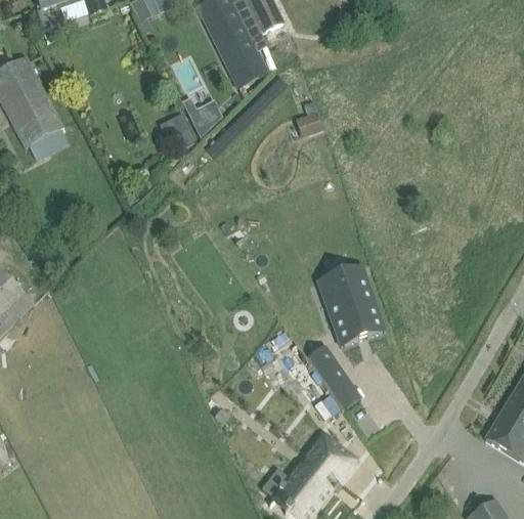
[(105,7),(102,0),(35,0),(37,6),(40,5),(41,8),(37,9),(43,28),(64,20),(60,7),(82,0),(85,0),(89,12),(105,7)]
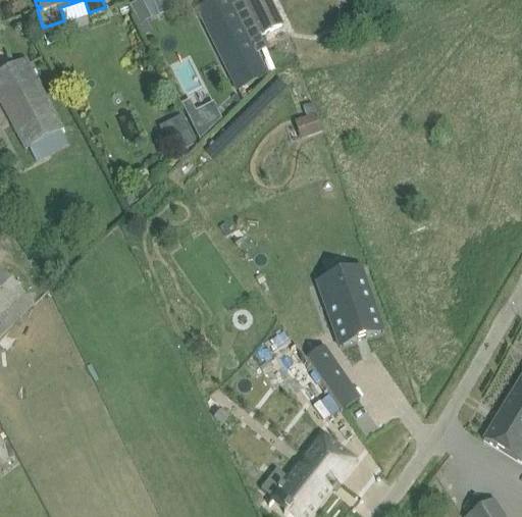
[(134,0),(129,2),(140,21),(151,15),(143,0),(134,0)]
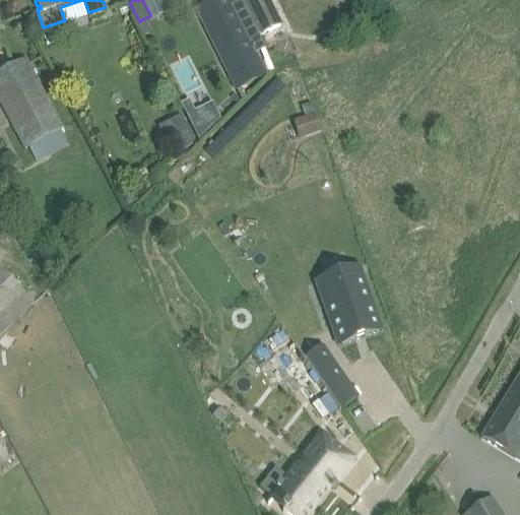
[(225,66),(256,51),(231,0),(206,0),(195,6),(225,66)]
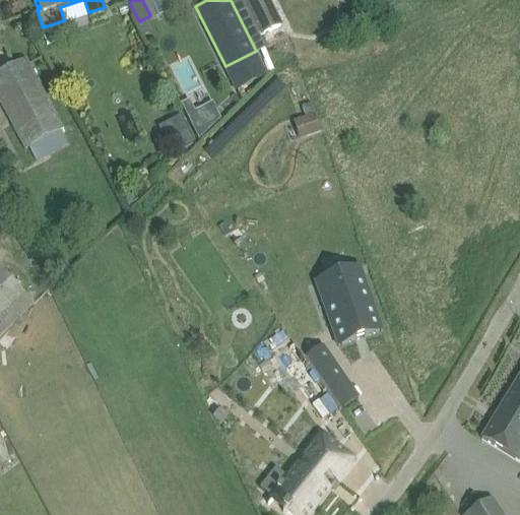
[(259,33),(282,21),(272,0),(243,0),(259,33)]
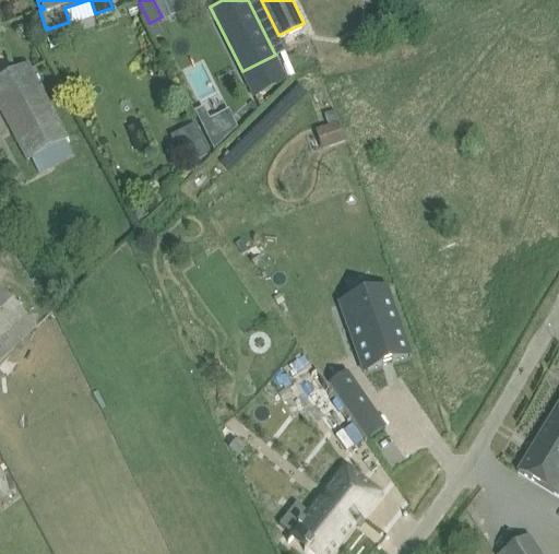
[(38,171),(72,152),(64,138),(69,136),(28,59),(0,73),(0,107),(26,157),(31,155),(38,171)]
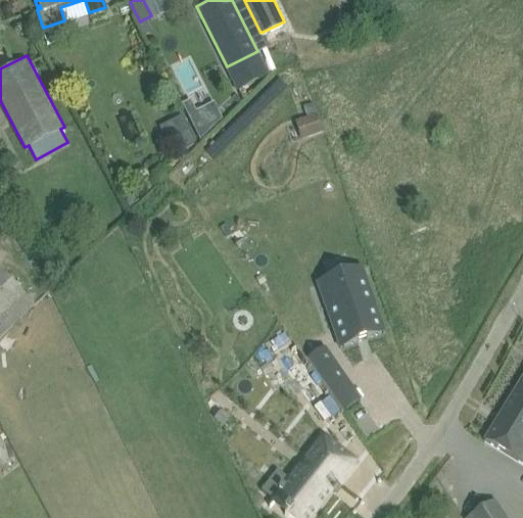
[(182,100),(200,137),(222,115),(214,99),(196,107),(190,96),(182,100)]
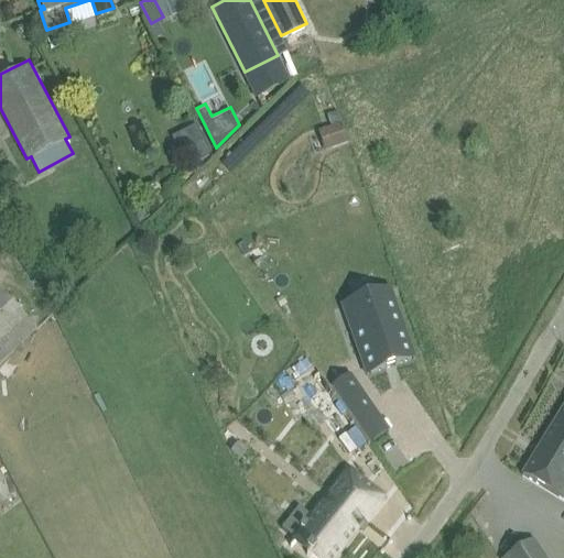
[(331,122),(324,126),(332,145),(349,139),(338,108),(327,111),(331,122)]
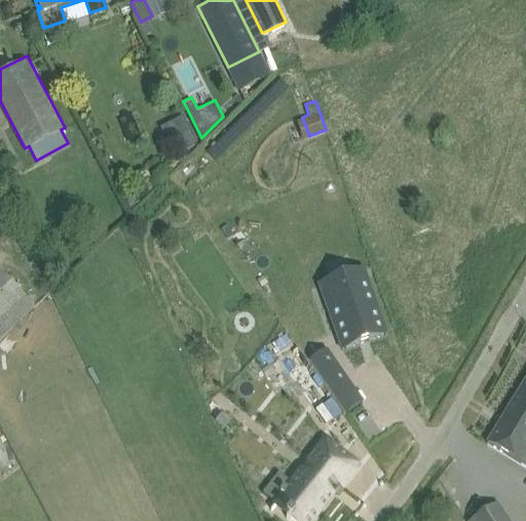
[(183,113),(160,124),(163,132),(172,127),(183,148),(197,141),(183,113)]
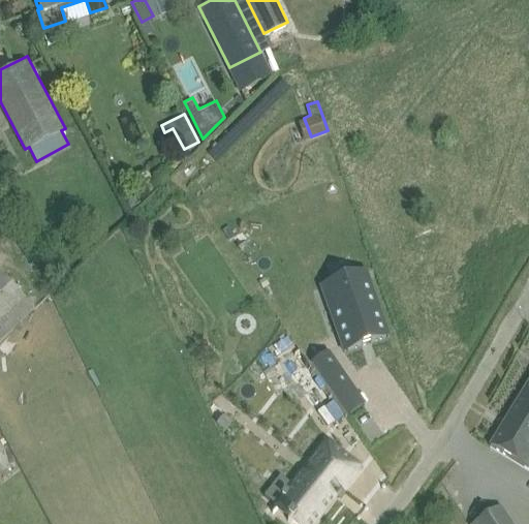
[(0,337),(35,306),(34,304),(25,295),(17,285),(4,272),(0,267),(0,337)]
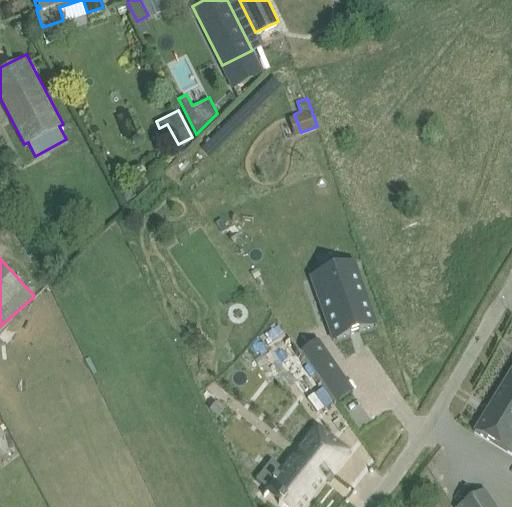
[(353,267),(317,280),(336,335),(373,323),(353,267)]
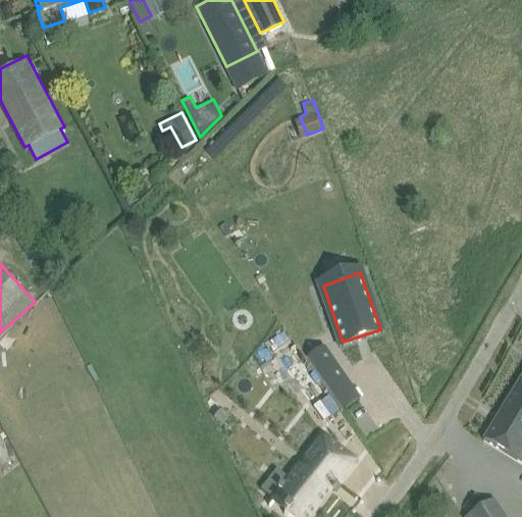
[(324,345),(307,356),(330,391),(348,378),(324,345)]
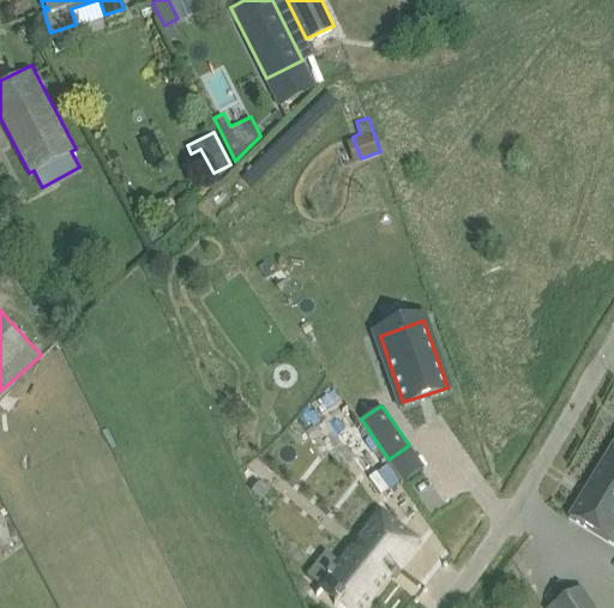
[(300,537),(268,445),(240,455),(274,547),(300,537)]
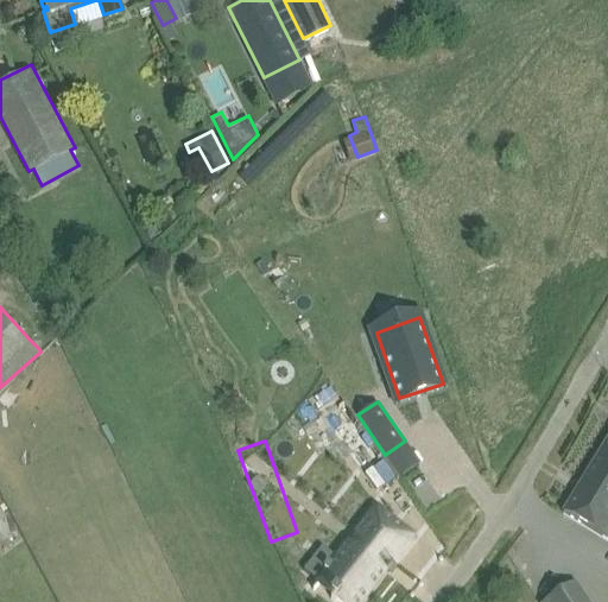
[(405,441),(385,455),(404,481),(423,467),(405,441)]
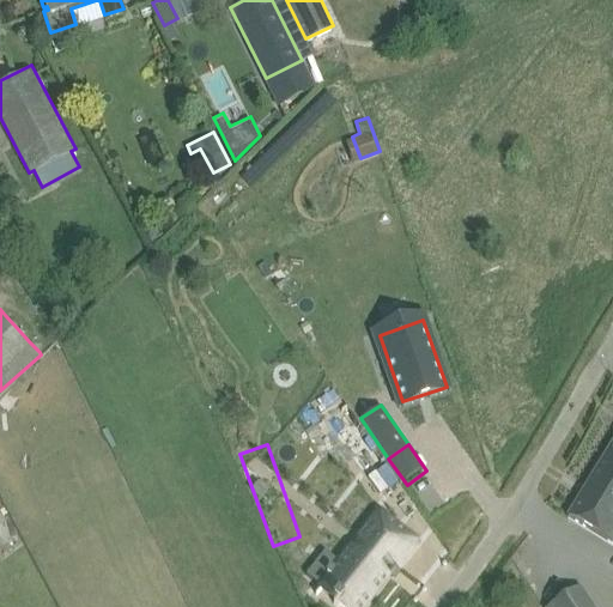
[(612,455),(606,451),(568,513),(612,540),(612,455)]
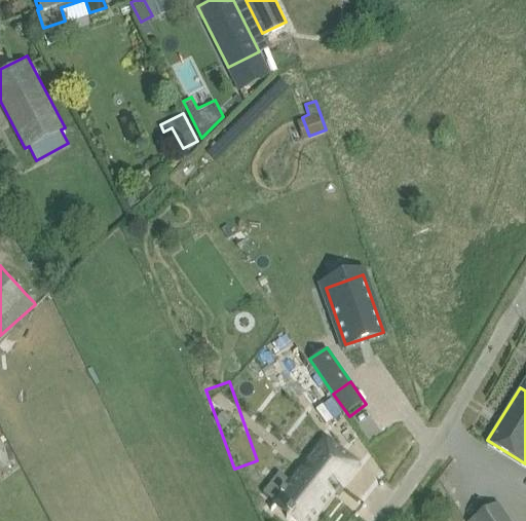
[(276,498),(271,507),(275,501),(289,512),(286,515),(290,518),(292,516),(299,520),(309,520),(334,490),(339,484),(341,485),(359,463),(326,437),(291,481),(286,488),(284,486),(280,490),(283,491),(276,498)]
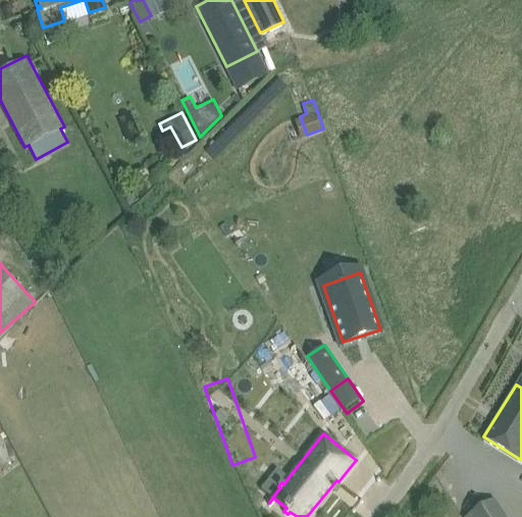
[(508,516),(493,496),(464,515),(465,516),(508,516)]
